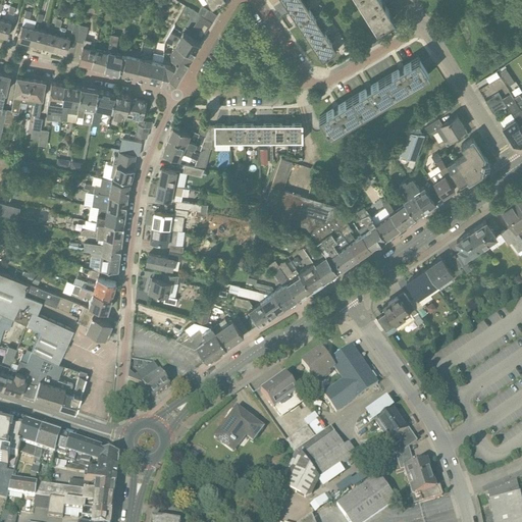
[(201,0),(204,4),(207,1),(212,8),(224,0),(201,0)]
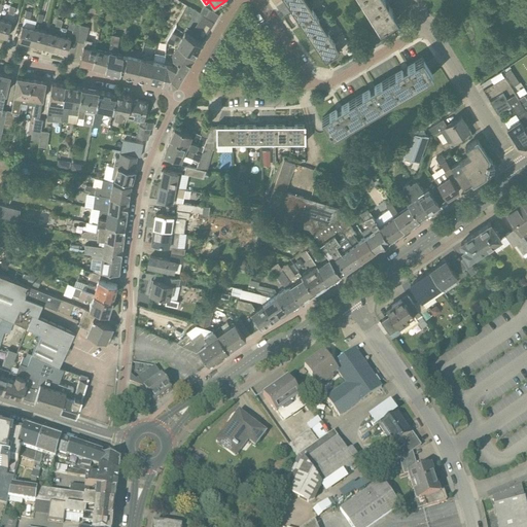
[(292,12),(307,3),(305,0),(284,0),(292,12)]
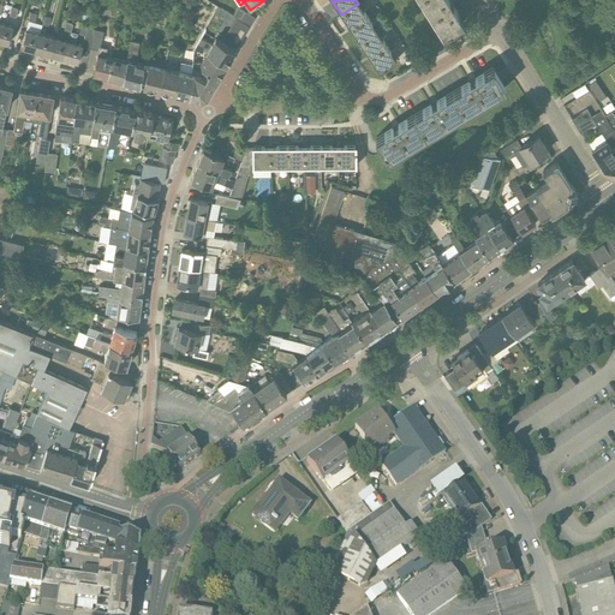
[(449,0),(421,0),(443,35),(461,24),(464,23),(449,0)]
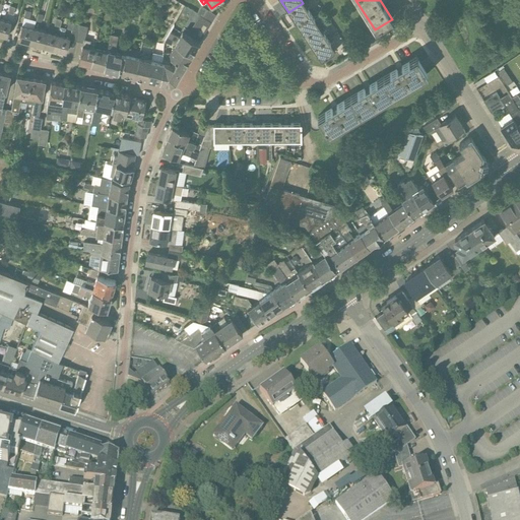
[(288,12),(297,24),(311,15),(303,3),(288,12)]
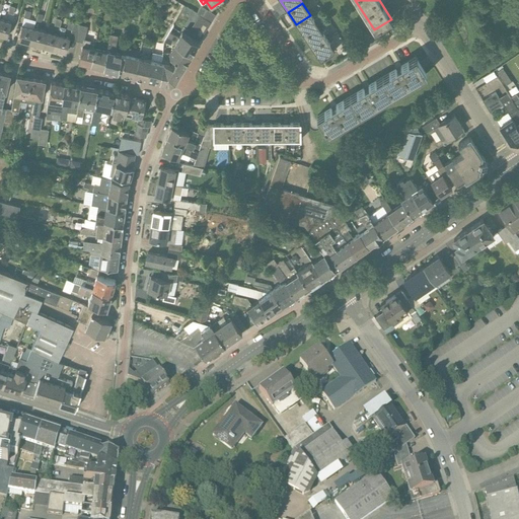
[(201,6),(197,13),(211,22),(216,14),(201,6)]
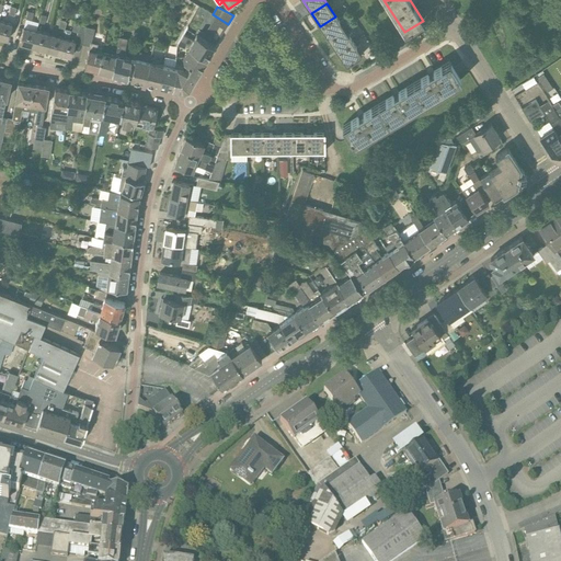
[(320,26),(329,39),(344,30),(335,16),(320,26)]
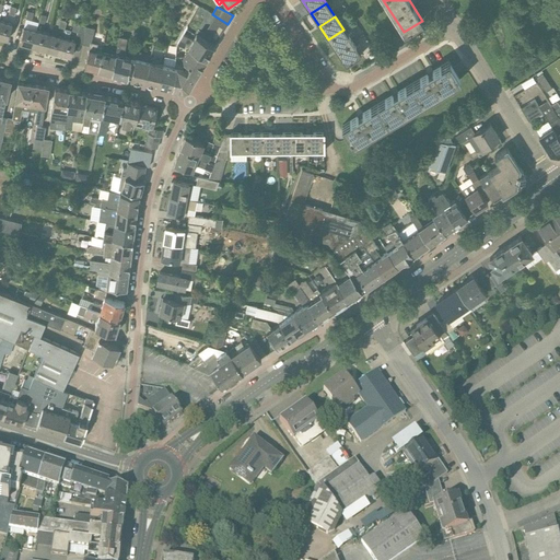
[(0,20),(0,37),(8,39),(12,23),(0,20)]
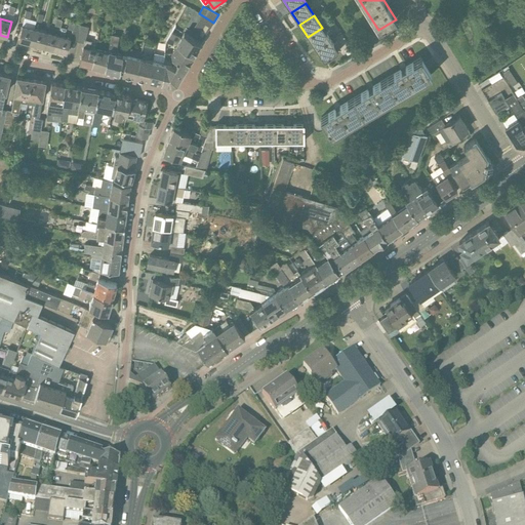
[(58,34),(54,50),(67,53),(71,39),(78,42),(79,35),(80,25),(70,22),(68,29),(73,30),(71,37),(58,34)]
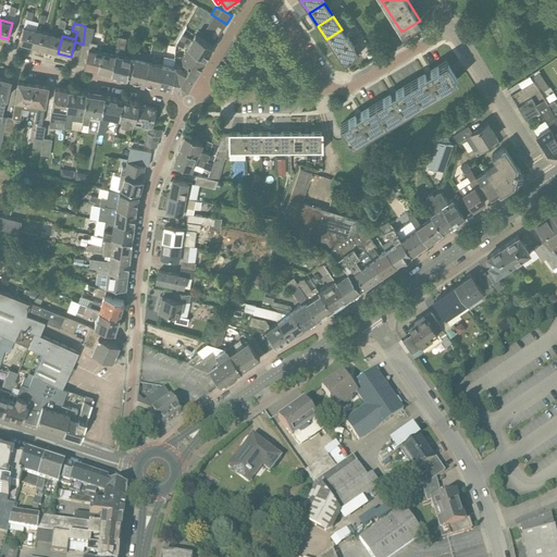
[(20,42),(33,46),(37,29),(24,26),(20,42)]
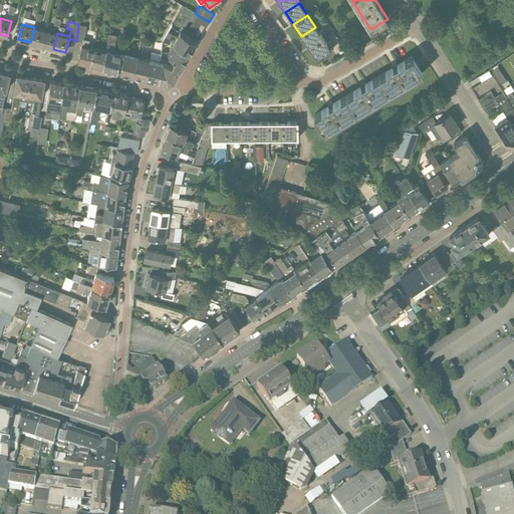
[(77,61),(89,64),(93,47),(88,46),(89,40),(83,38),(87,26),(78,24),(77,34),(76,41),(82,42),(77,61)]
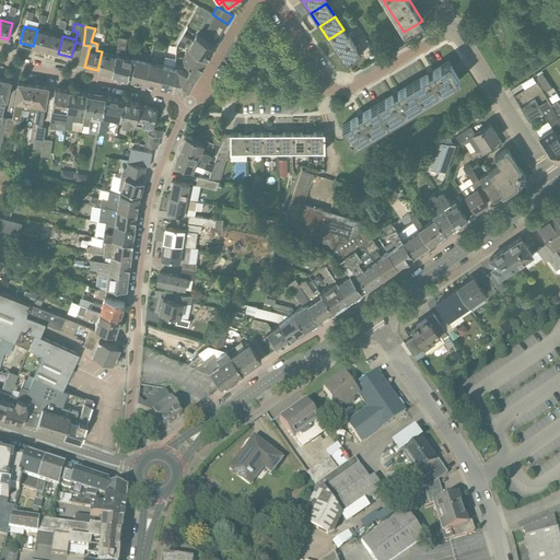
[(187,49),(206,60),(214,46),(195,35),(193,39),(189,37),(194,30),(187,26),(179,41),(186,44),(185,46),(188,48),(187,49)]
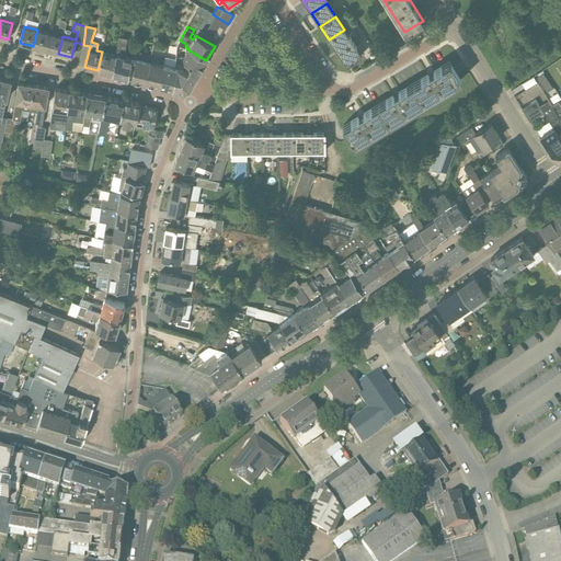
[(33,46),(46,50),(50,33),(37,30),(33,46)]
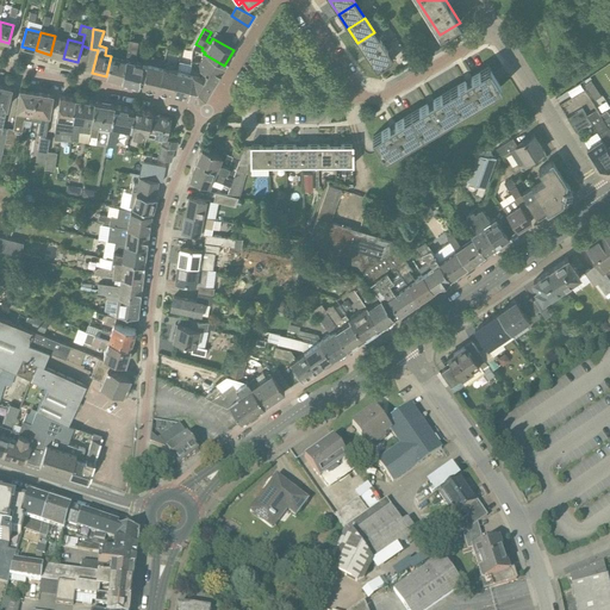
[(358,43),(367,57),(384,45),(374,32),(358,43)]
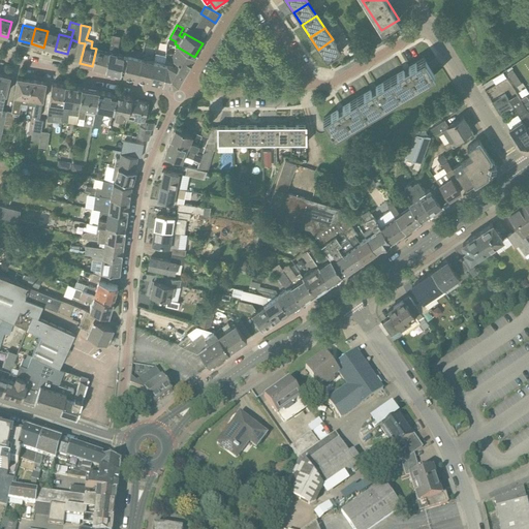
[(43,48),(55,51),(59,34),(48,31),(43,48)]
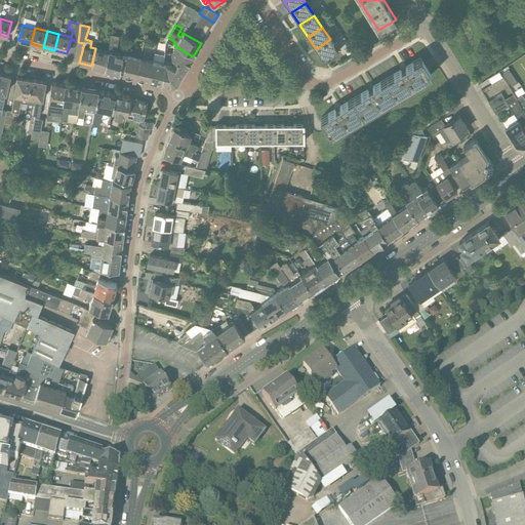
[(109,52),(105,70),(119,74),(123,54),(123,53),(117,52),(119,36),(112,34),(109,52)]
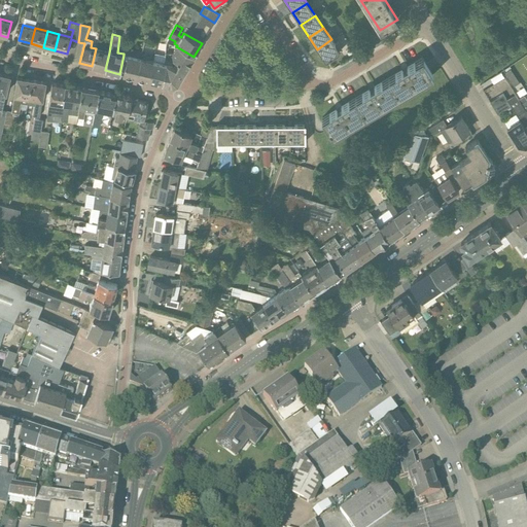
[(136,77),(140,58),(142,53),(142,51),(129,47),(131,38),(128,37),(125,55),(124,55),(119,74),(123,74),(136,77)]
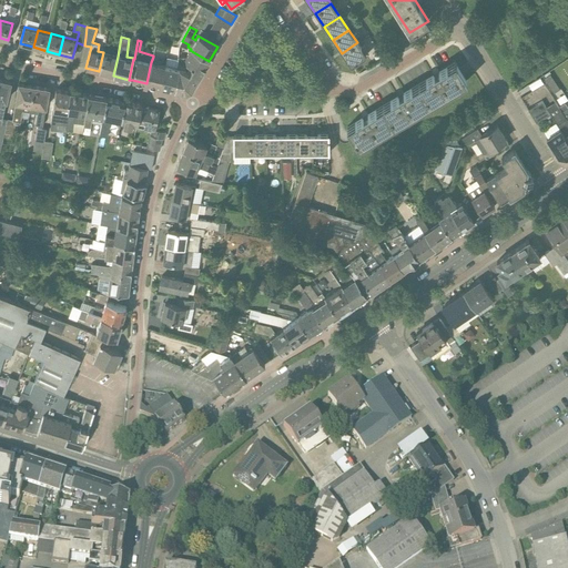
[(190,49),(190,50),(191,49),(188,47),(189,44),(182,41),(180,44),(189,50),(190,49)]
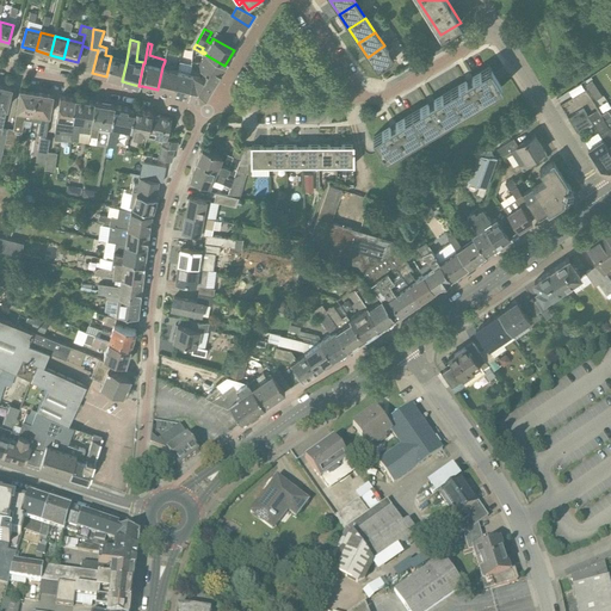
[(384,45),(368,57),(377,72),(392,61),(386,53),(388,51),(384,45)]
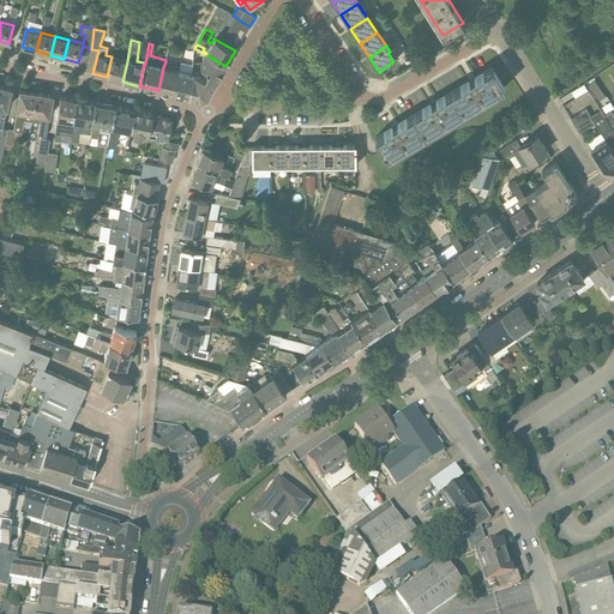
[(204,78),(216,82),(226,66),(205,54),(205,53),(204,54),(200,61),(200,62),(202,67),(209,71),(205,77),(204,78)]
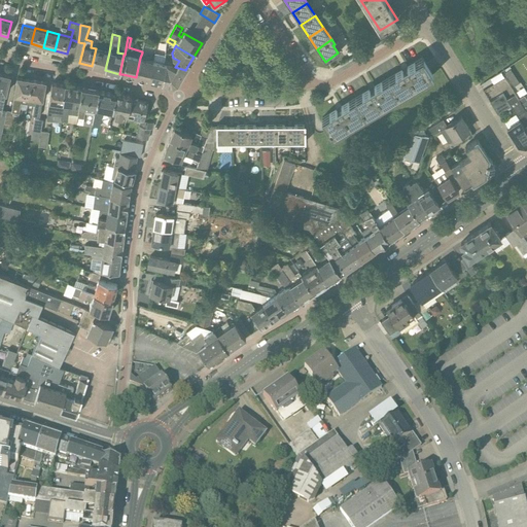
[(96,48),(92,66),(105,70),(109,53),(96,48)]
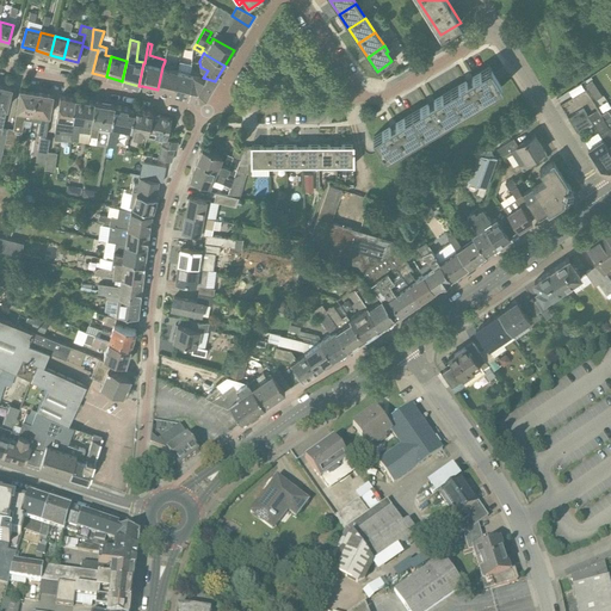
[(173,93),(187,97),(192,75),(190,74),(190,65),(180,62),(178,69),(173,93)]
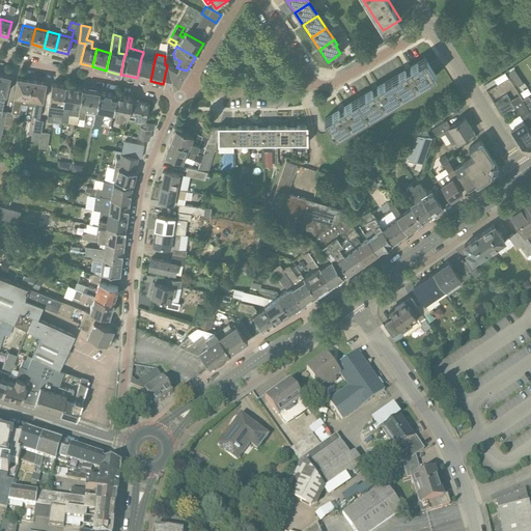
[(137,78),(150,81),(155,60),(141,58),(137,78)]
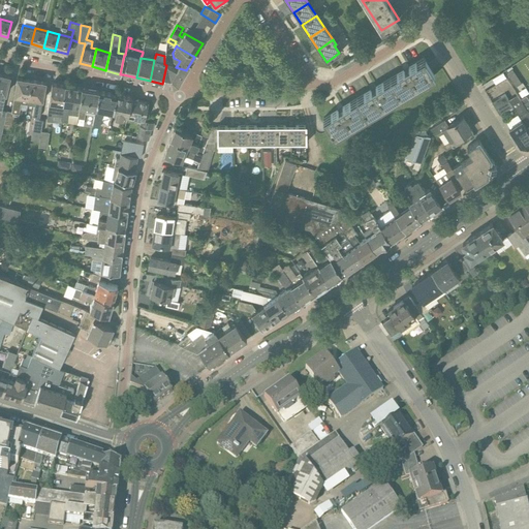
[(390,79),(401,96),(434,76),(425,60),(425,61),(424,59),(390,79)]
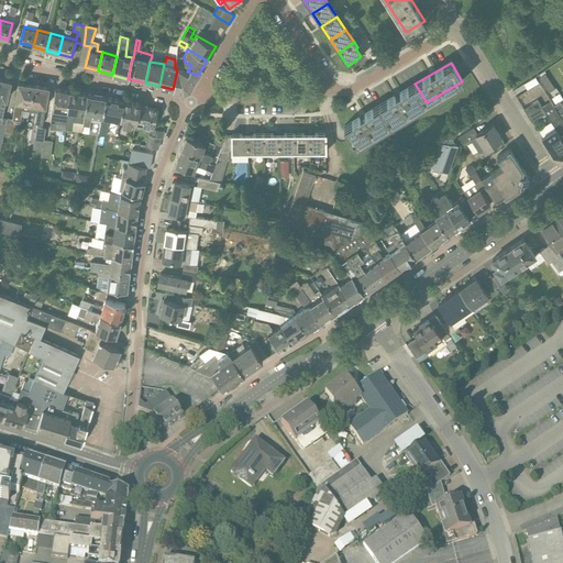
[(177,68),(177,69),(173,89),(185,92),(189,90),(198,75),(187,72),(188,70),(177,68)]
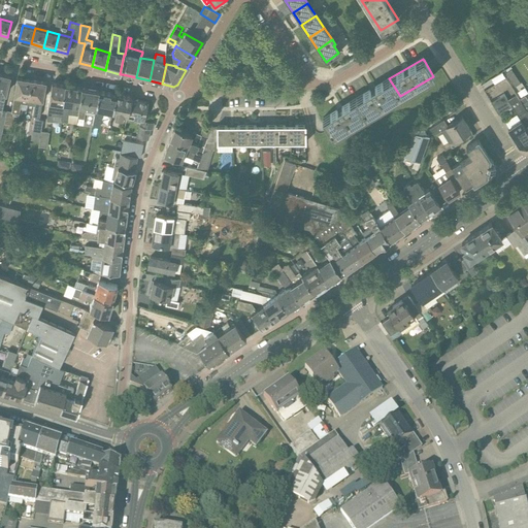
[(512,69),(505,72),(515,87),(521,83),(512,69)]
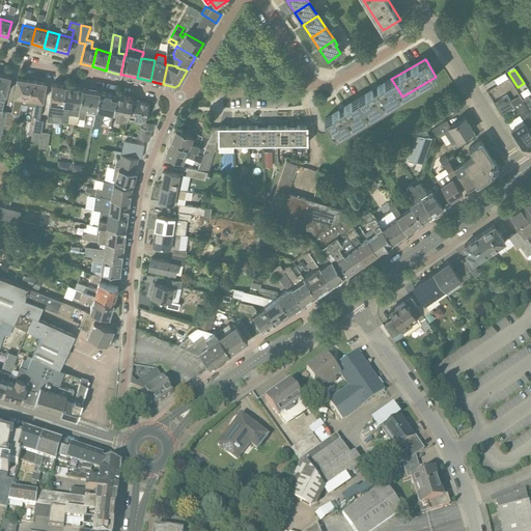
[(2,110),(7,86),(10,77),(0,74),(0,110),(2,111),(2,110)]
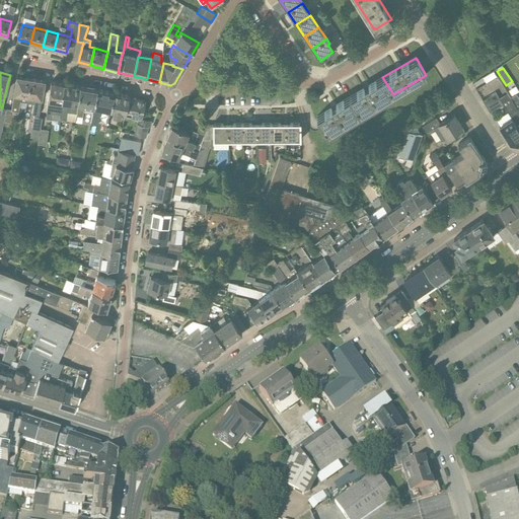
[(20,105),(26,106),(30,78),(17,76),(15,86),(11,109),(7,108),(2,131),(7,132),(9,122),(11,123),(13,110),(19,112),(20,105)]
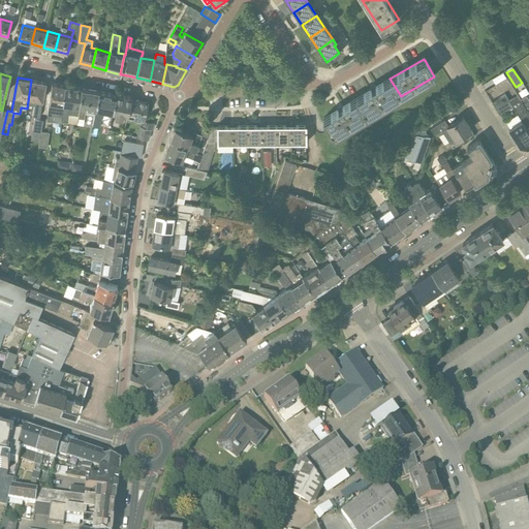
[(367,117),(401,96),(390,79),(356,99),(367,117)]
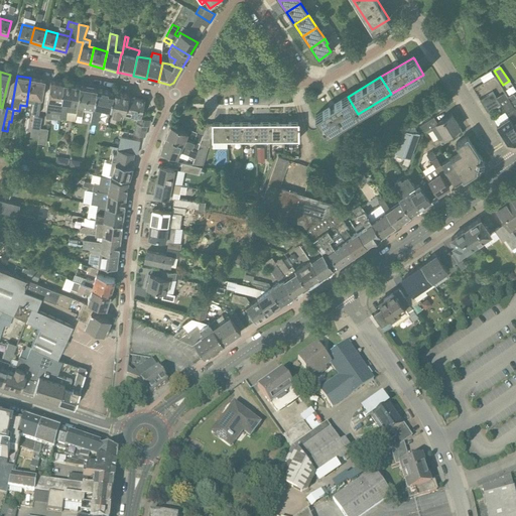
[(39,114),(42,98),(41,98),(44,80),(30,78),(27,102),(33,103),(31,113),(39,114)]
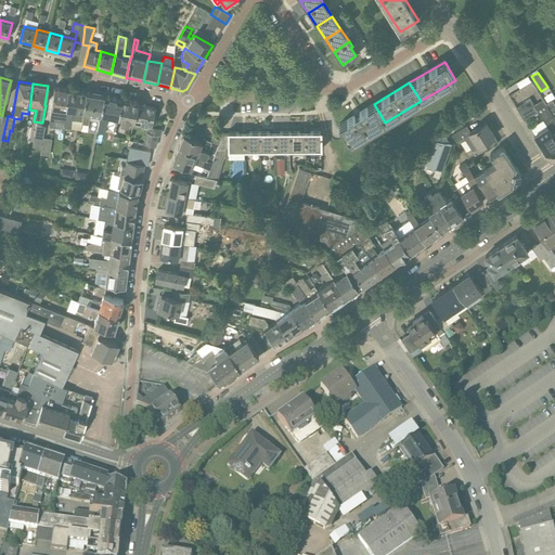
[(52,106),(51,106),(50,126),(55,127),(56,121),(65,123),(66,107),(68,90),(54,87),(52,106)]
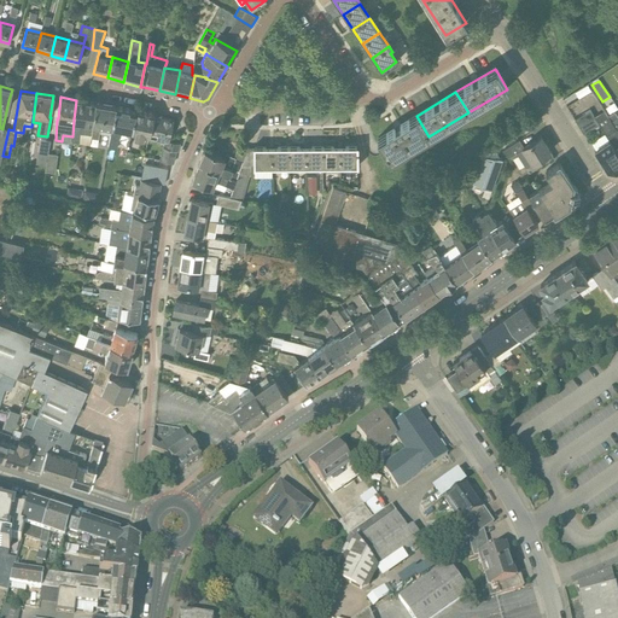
[(71,141),(80,143),(81,134),(92,135),(93,126),(97,103),(76,100),(74,120),(73,136),(71,141)]
